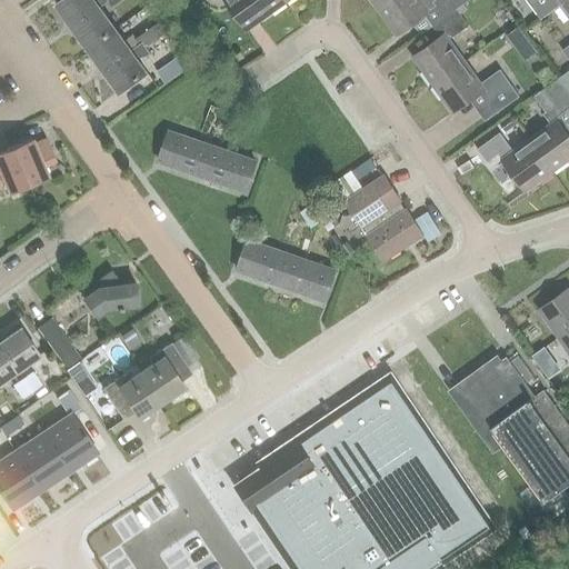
[(63,0),(57,6),(72,27),(109,1),(108,0),(63,0)]
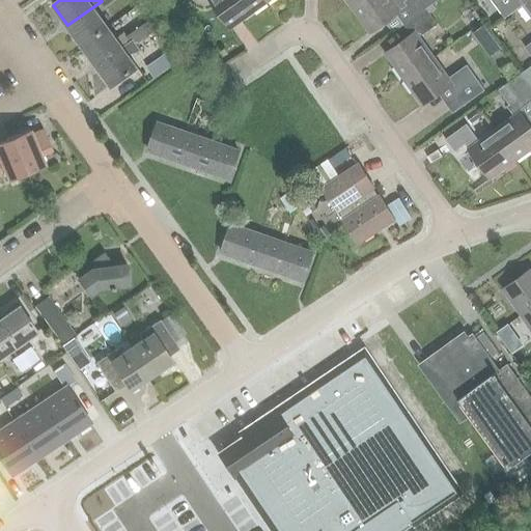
[(208,0),(211,2),(229,29),(240,21),(266,2),(263,0),(208,0)]
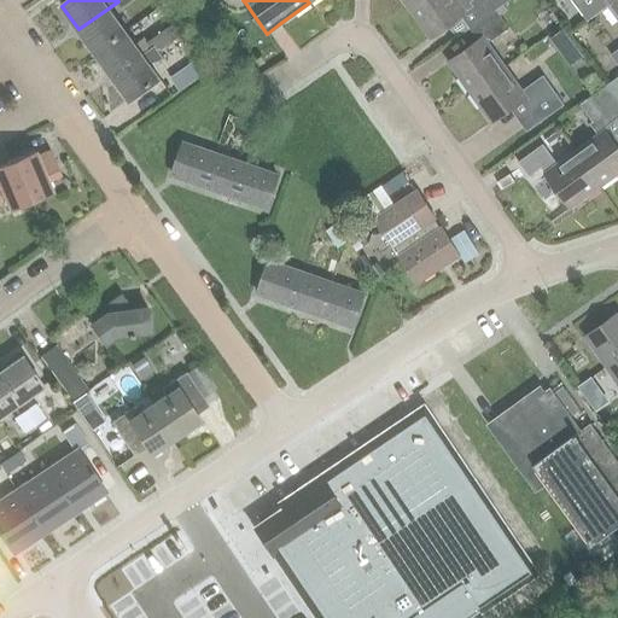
[(470,0),(461,7),(455,0),(419,0),(408,7),(430,38),(460,16),(468,28),(495,10),(508,0),(470,0)]
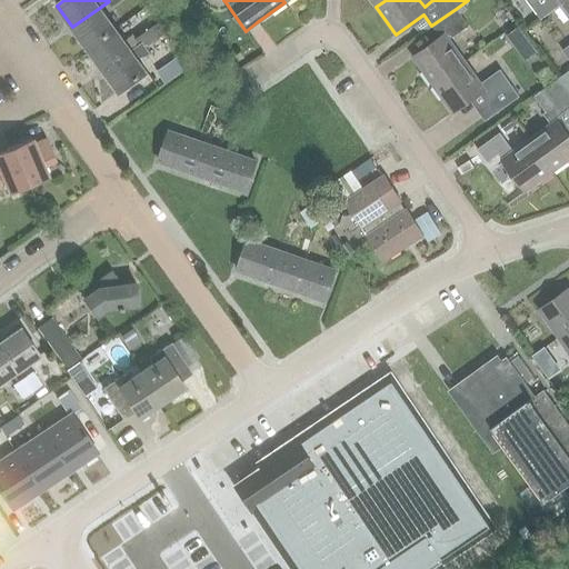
[(526,0),(540,19),(559,5),(566,0),(526,0)]
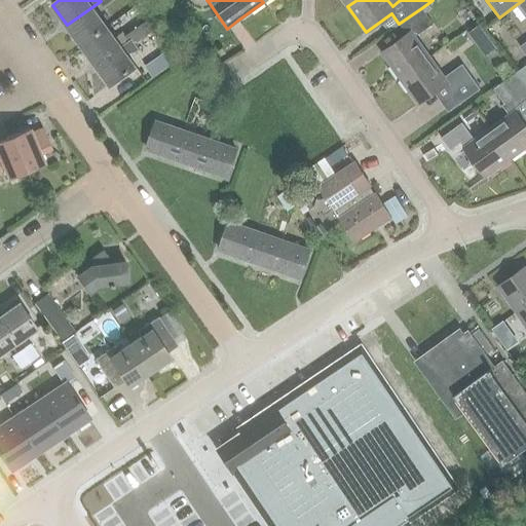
[(525,0),(523,0),(517,4),(525,16),(525,0)]
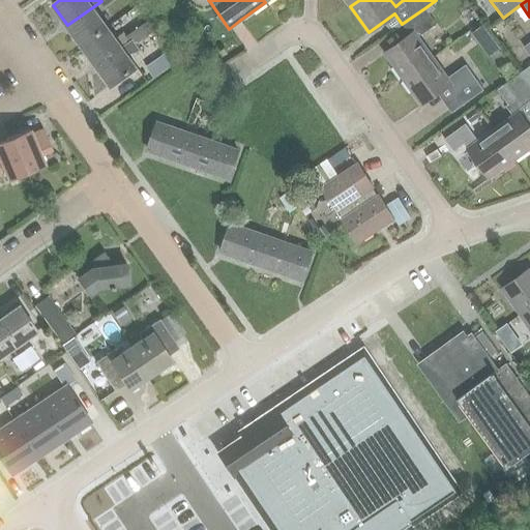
[(104,6),(105,5),(101,1),(67,25),(82,46),(107,27),(98,16),(107,9),(104,6)]
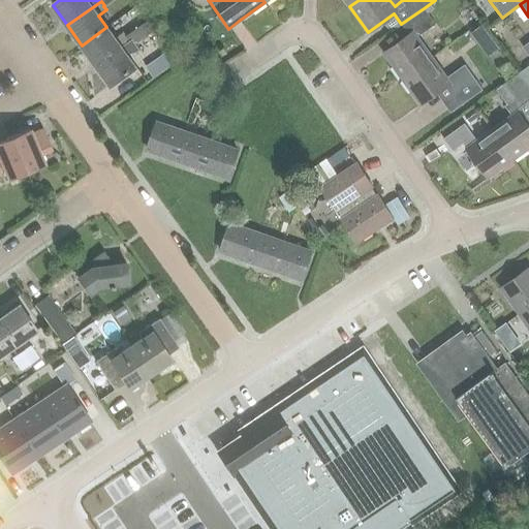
[(435,24),(424,8),(401,24),(409,34),(383,53),(401,79),(432,58),(417,36),(435,24)]
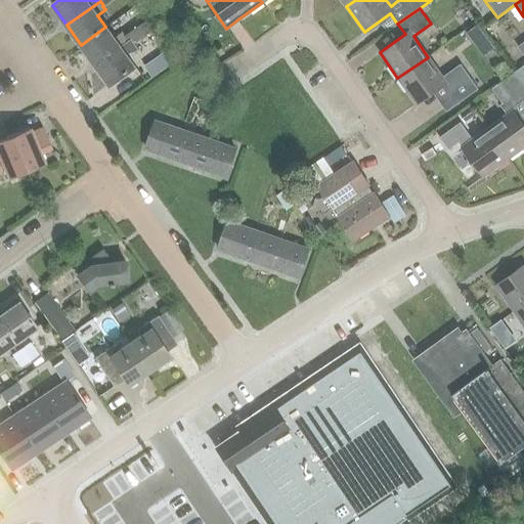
[(135,27),(143,37),(155,29),(146,18),(135,27)]
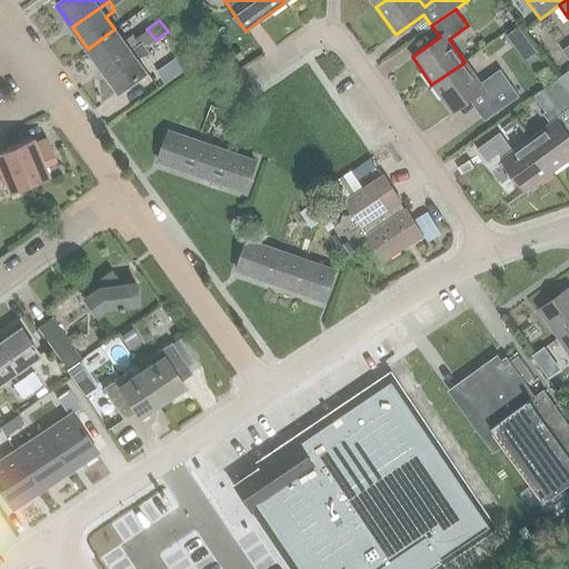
[(517,27),(506,36),(515,47),(526,38),(517,27)]
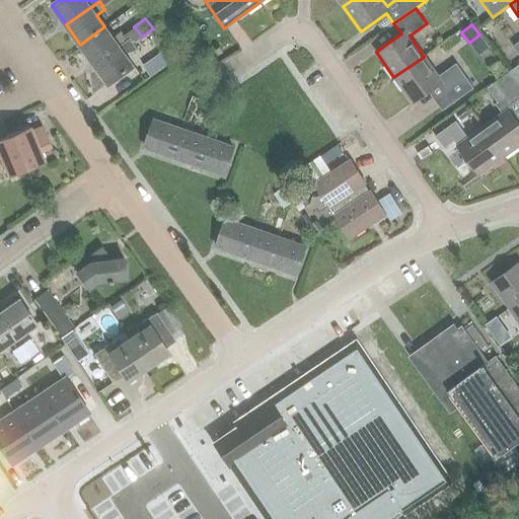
[(121,31),(113,38),(104,26),(80,45),(94,64),(127,40),(123,34),(121,31)]
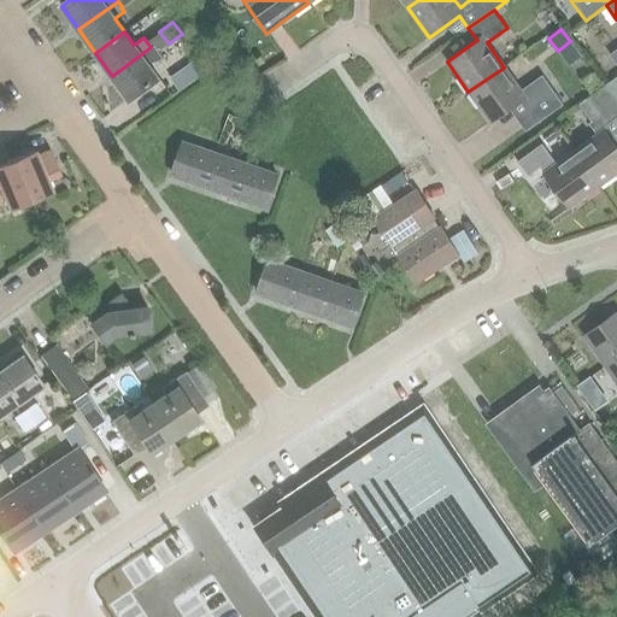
[(156,53),(169,43),(159,31),(146,41),(151,47),(156,53)]
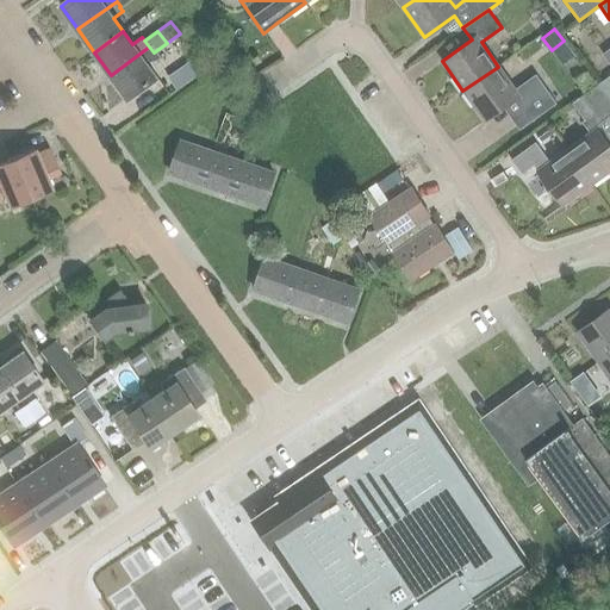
[(156,56),(154,53),(149,47),(111,75),(128,98),(156,78),(147,63),(156,56)]
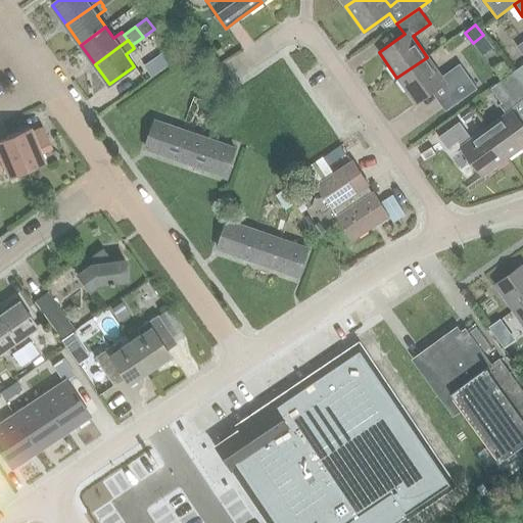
[(460,64),(441,77),(427,57),(396,78),(416,104),(441,85),(456,104),(477,89),(460,64)]
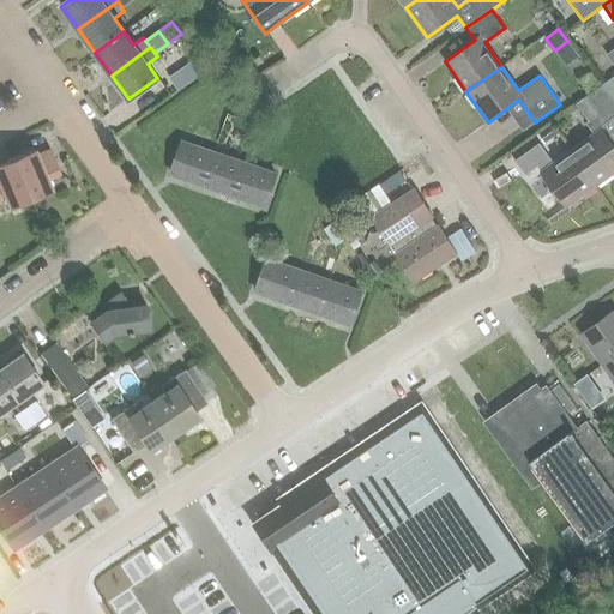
[(178,89),(190,80),(181,68),(169,77),(178,89)]
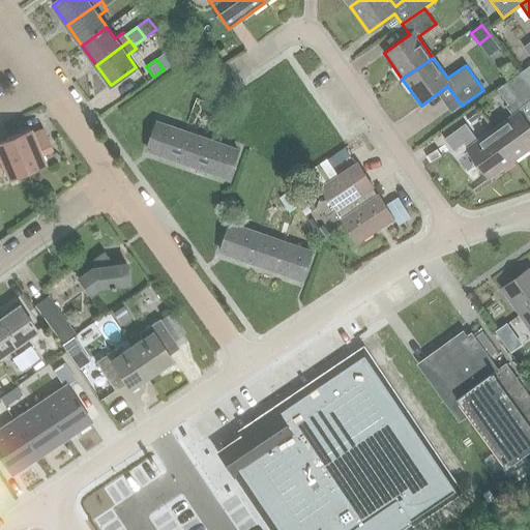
[(529,65),(520,74),(529,88),(529,65)]
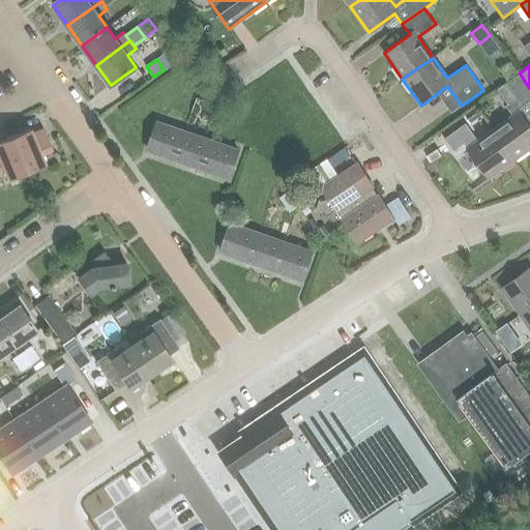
[(520,107),(529,98),(529,88),(520,74),(504,84),(497,90),(507,105),(505,107),(511,116),(493,129),(514,159),(529,148),(529,126),(519,111),(522,109),(520,107)]
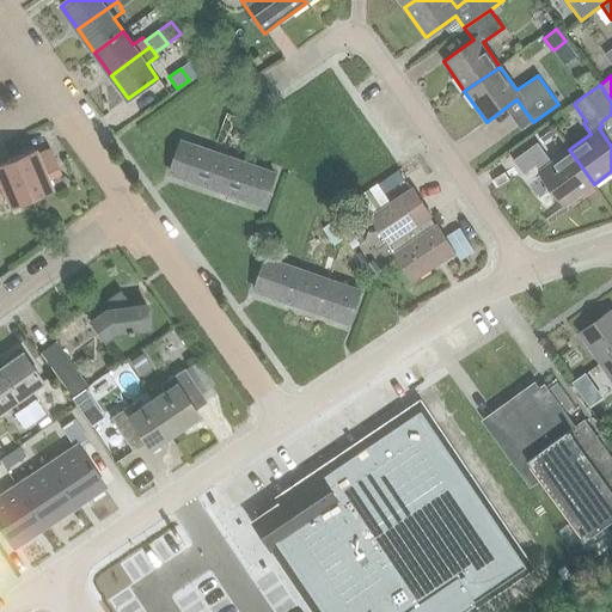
[(549,124),(537,134),(542,141),(555,133),(549,124)]
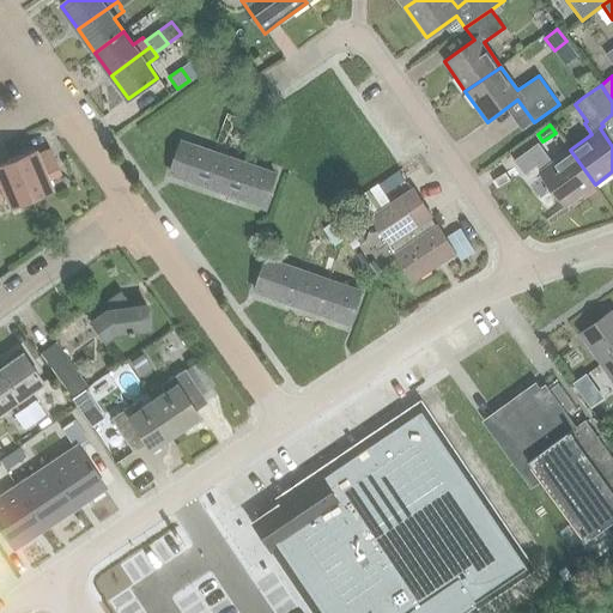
[(202,186),(213,153),(182,143),(170,175),(202,186)]
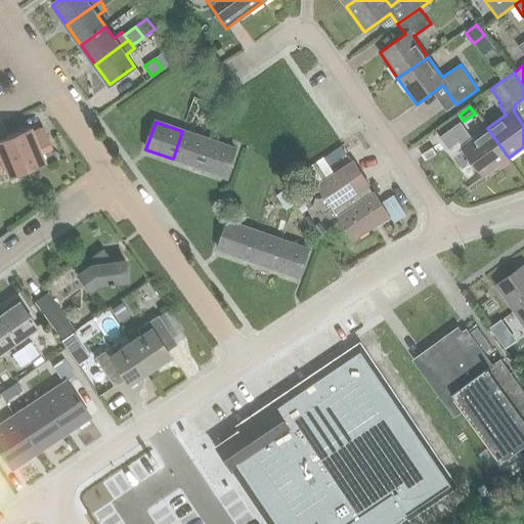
[(509,158),(487,128),(472,139),(460,123),(439,137),(447,149),(457,141),(483,176),(509,158)]
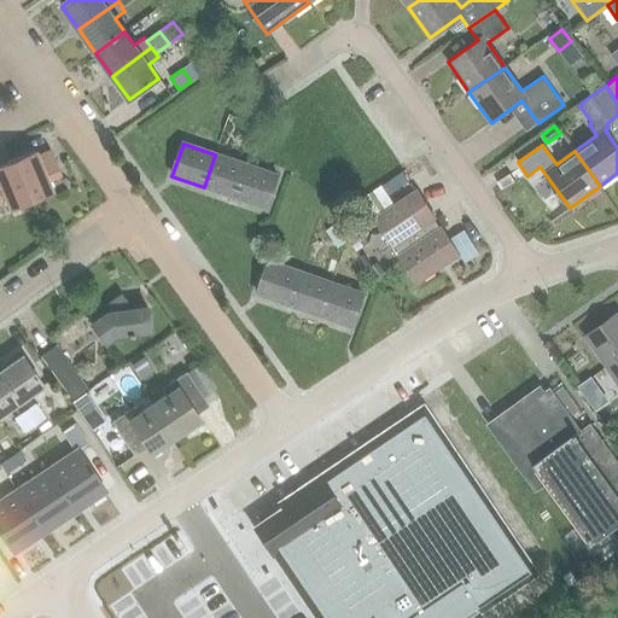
[(30,202),(51,192),(47,181),(60,175),(50,150),(36,156),(34,151),(13,159),(30,202)]
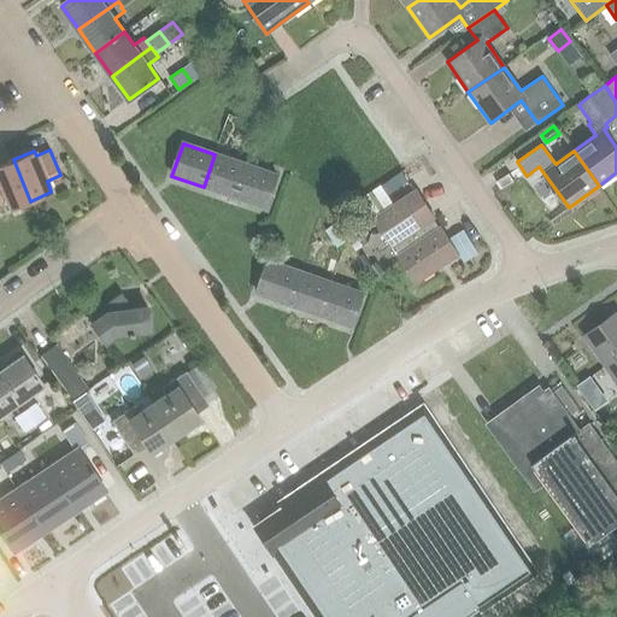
[(234,198),(246,165),(215,154),(204,187),(234,198)]
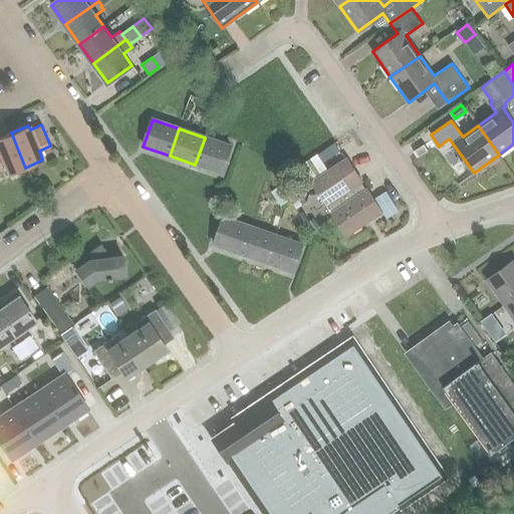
[(7,175),(25,168),(11,133),(0,137),(0,167),(4,166),(7,175)]
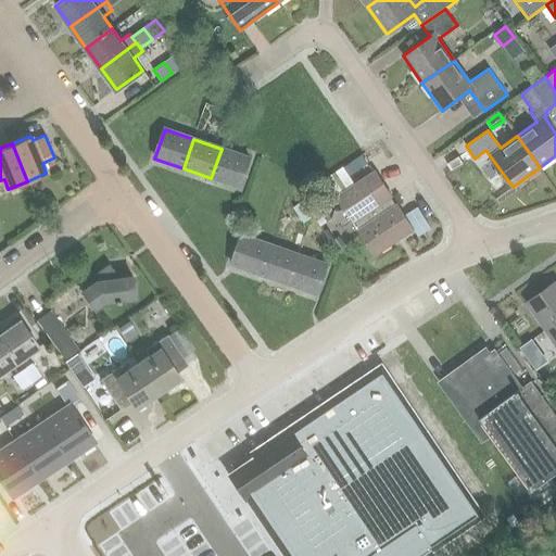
[(222,149),(211,178),(239,188),(250,159),(222,149)]
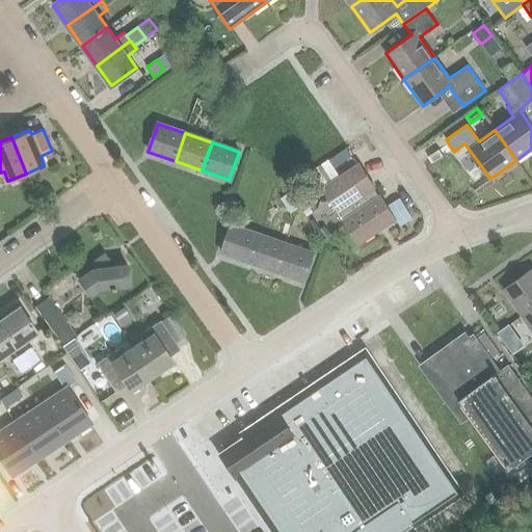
[(343,221),(357,244),(395,219),(379,196),(378,196),(373,188),(374,187),(358,164),(339,178),(327,160),(306,175),(317,192),(321,189),(337,213),(338,212),(344,220),(343,221)]
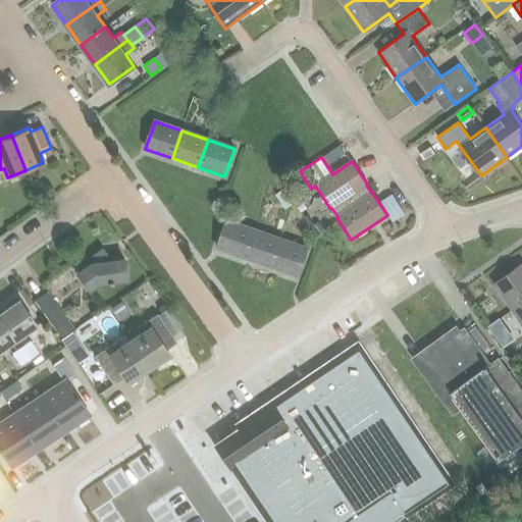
[(392,194),(379,202),(393,222),(405,214),(392,194)]
